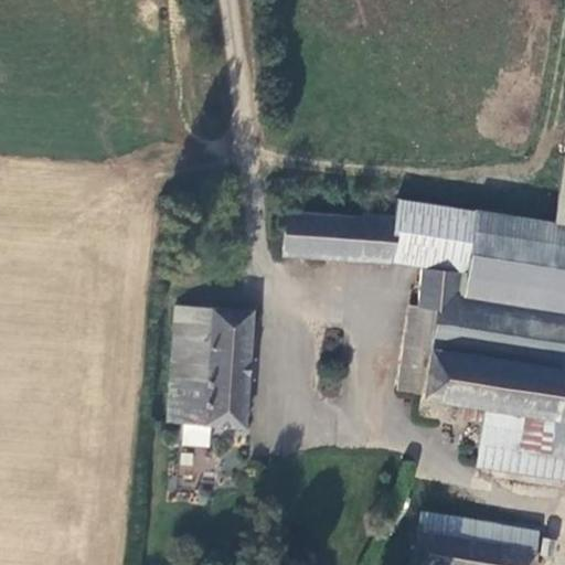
[(564,146),(554,223),(564,225),(564,146)]
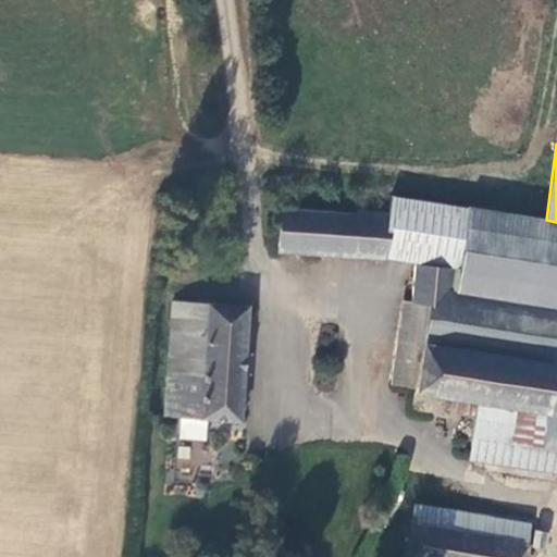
[(356,213),(280,208),(276,255),(385,263),(385,260),(413,264),(458,271),(468,208),(391,196),(387,213),(357,211),(356,213)]
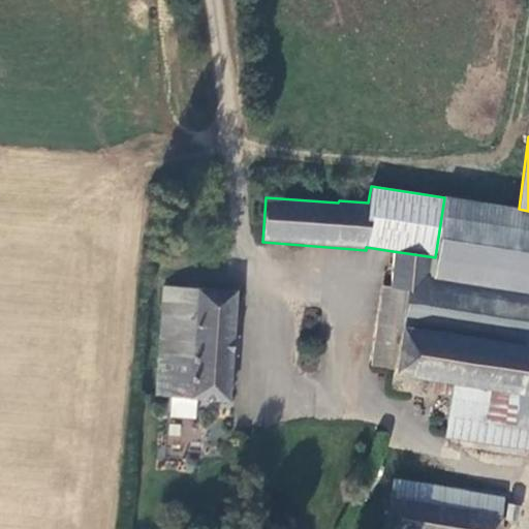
[(431,278),(528,293),(528,211),(519,209),(444,197),(435,257),(431,278)]
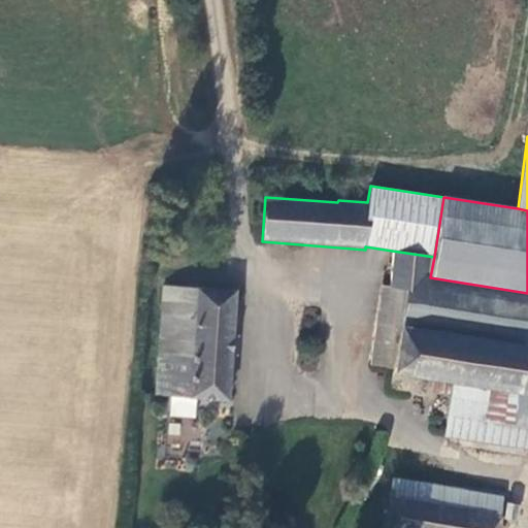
[(389,287),(407,293),(425,276),(430,277),(434,257),(392,251),(389,287)]
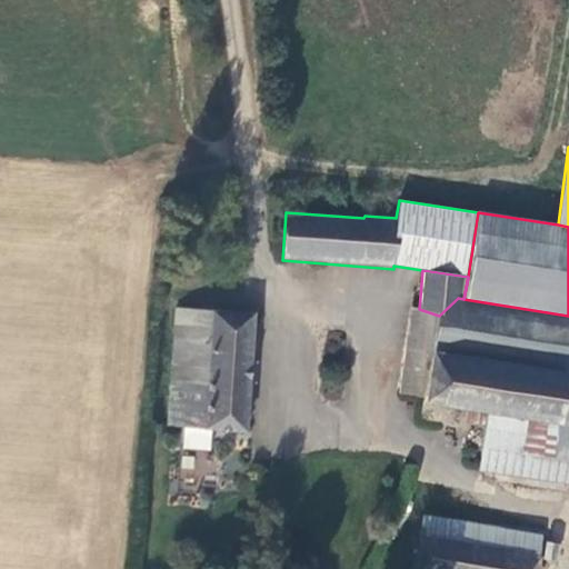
[(431,353),(567,375),(568,361),(568,316),(463,299),(458,298),(439,316),(431,353)]
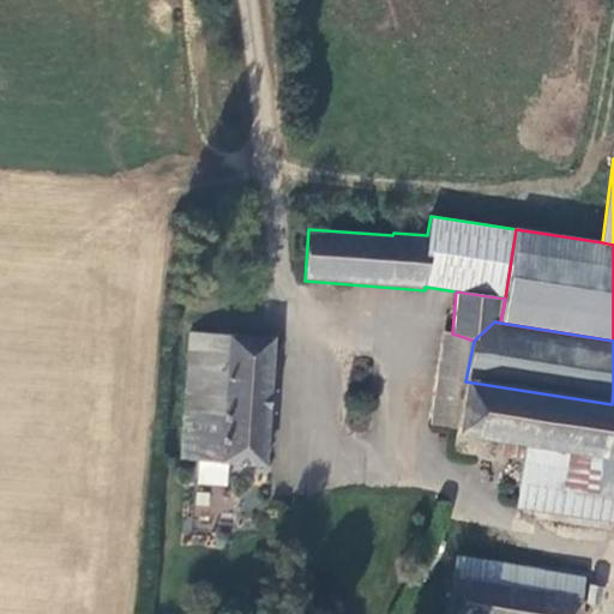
[(275,338),(190,332),(180,459),(198,461),(229,464),(265,467),(275,338)]
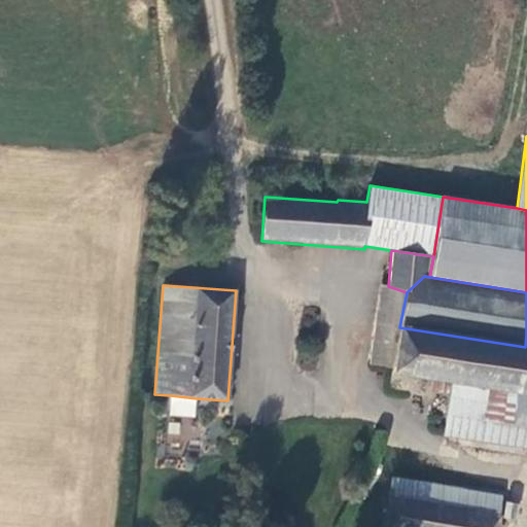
[(512,427),(525,347),(399,327),(407,292),(388,286),(382,285),(369,365),(391,369),(388,389),(434,397),(436,383),(450,385),(489,391),(482,422),(512,427)]
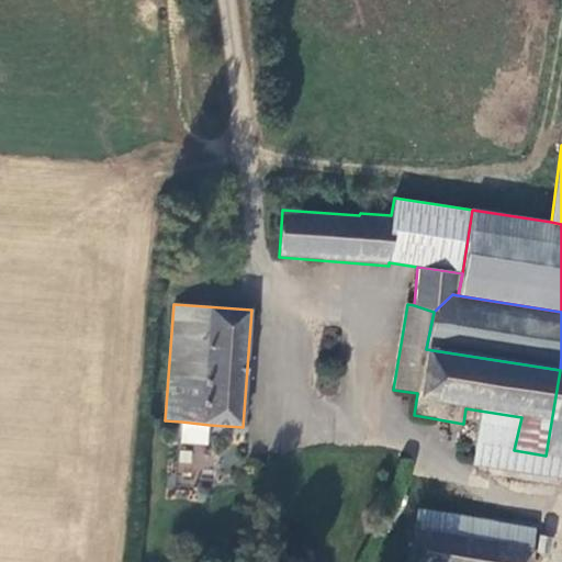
[(561,357),(560,370),(546,456),(561,458),(561,357)]
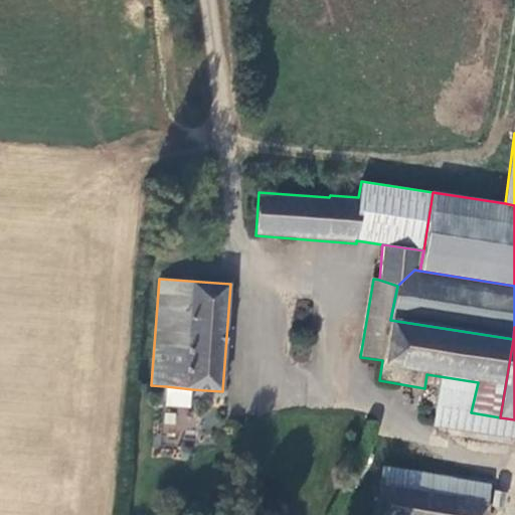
[(478,382),(440,376),(433,428),(514,441),(514,419),(500,417),(471,412),(478,382)]
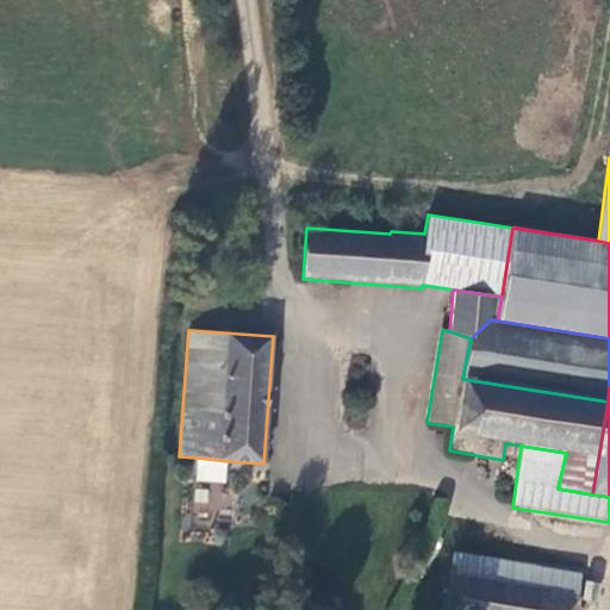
[(228,461),(197,458),(194,481),(225,485),(228,461)]
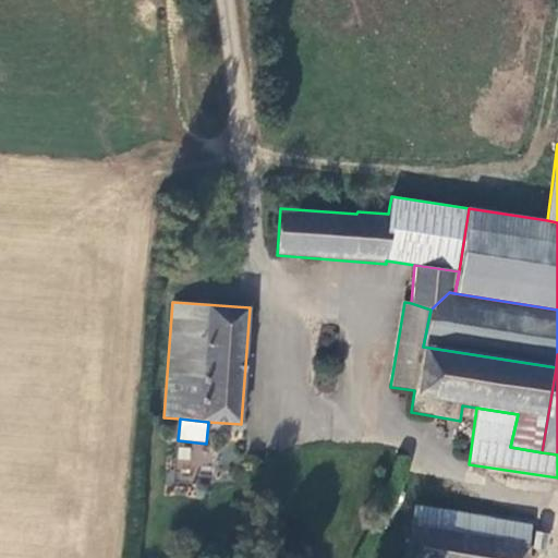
[(531,524),(415,505),(412,525),(530,545),(531,524)]
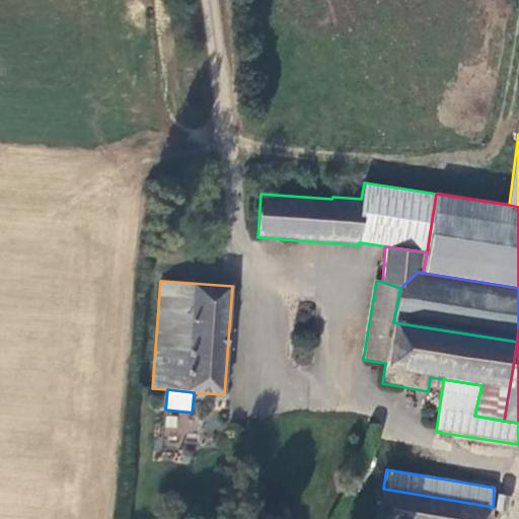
[(490,518),(493,507),(383,489),(378,518),(490,518)]
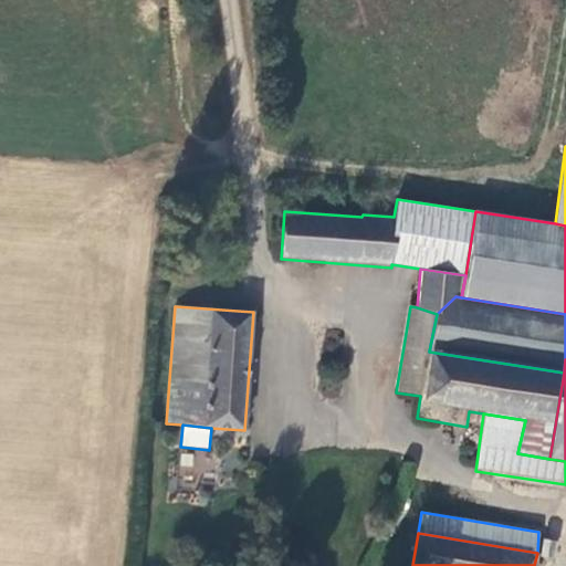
All buildings are outlined.
